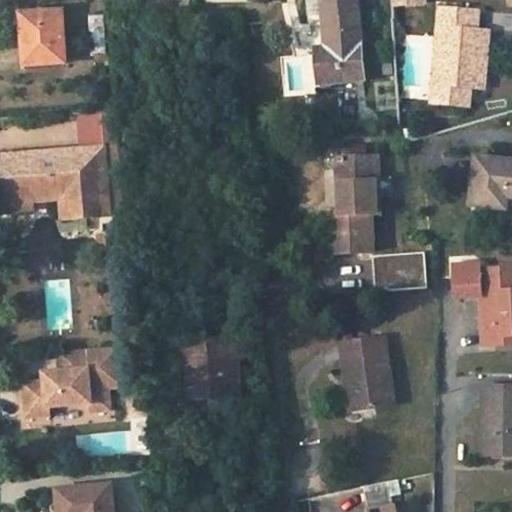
[(365,77),(358,0),(324,0),(328,47),(318,48),(321,81),(365,77)]
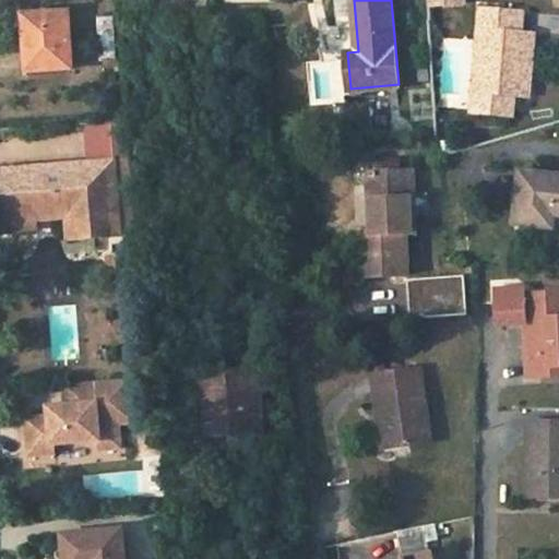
[(474,111),(514,116),(516,95),(530,97),(536,31),(522,30),(524,10),(484,6),(484,8),(476,7),(475,25),(482,26),(474,111)]
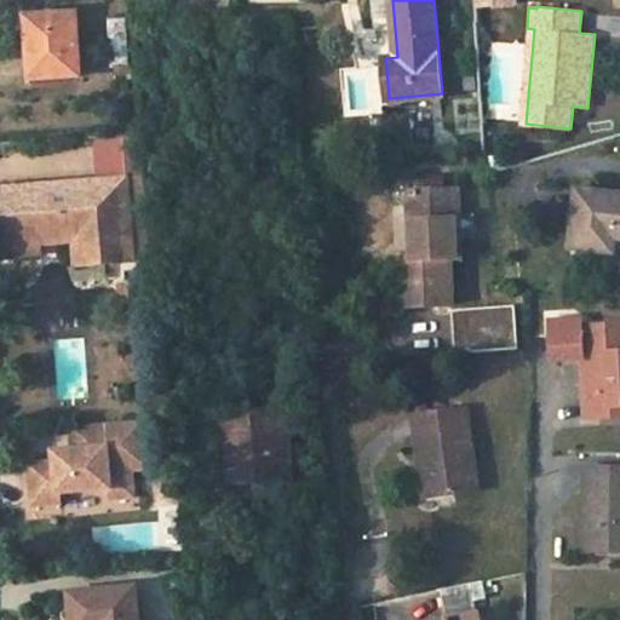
[(82,76),(79,13),(27,16),(30,79),(82,76)]
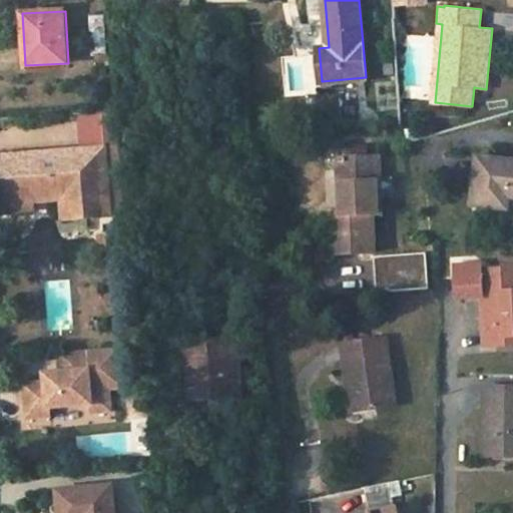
[(97,112),(101,146),(117,145),(114,110),(97,112)]
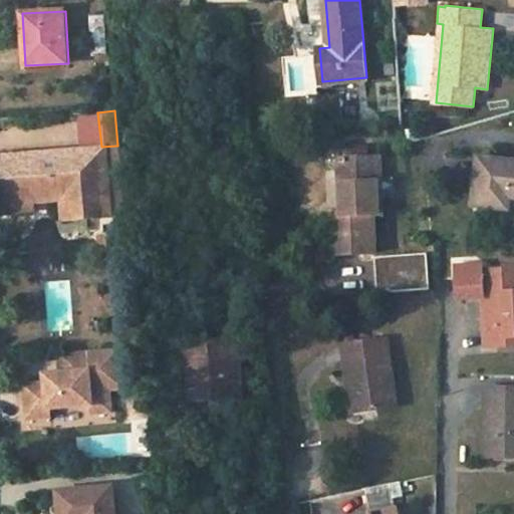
[(123,210),(117,146),(101,147),(0,156),(0,178),(3,212),(26,210),(26,202),(62,198),(64,220),(113,216),(112,211),(123,210)]
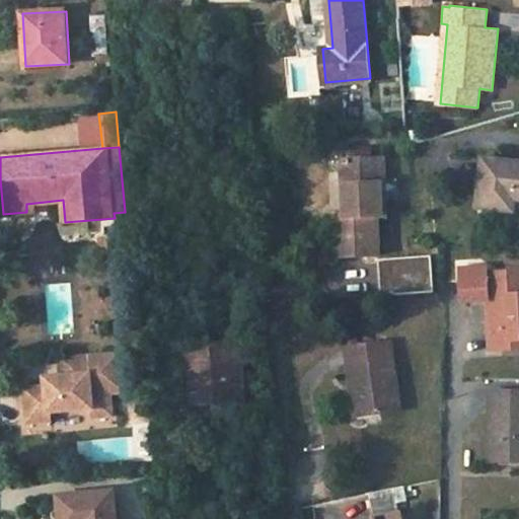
[(383,217),(381,158),(343,158),(345,217),(338,217),(340,255),(377,254),(375,218),(383,217)]
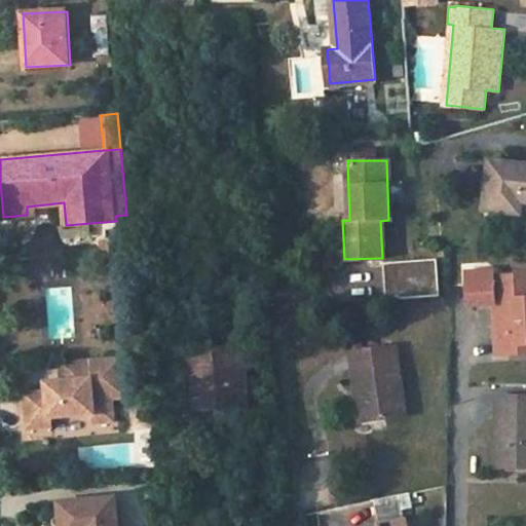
[(525,200),(525,164),(489,162),(485,211),(519,214),(521,200),(525,200)]
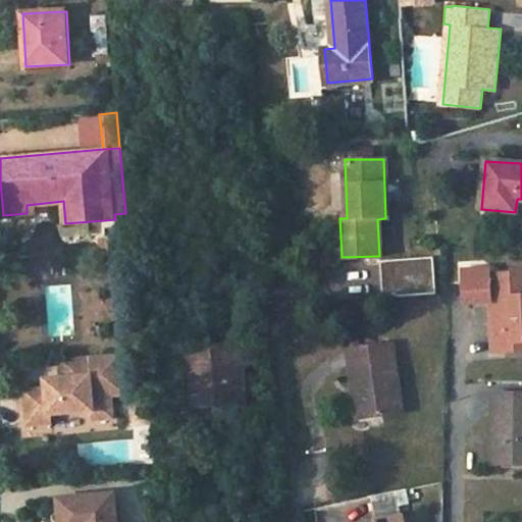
[(132,254),(131,236),(121,237),(123,255),(132,254)]
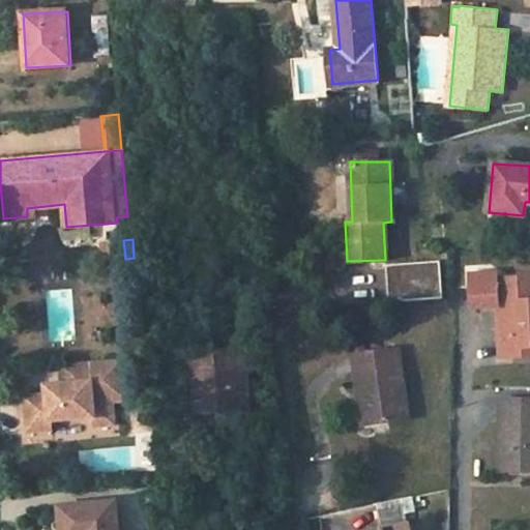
[(442,298),(439,261),(385,265),(388,301),(442,298)]
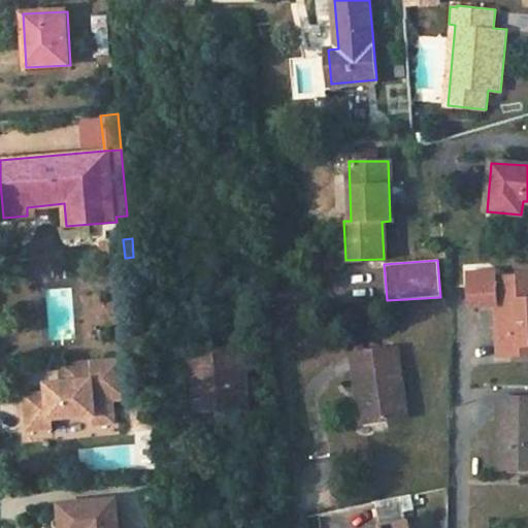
[(499,354),(527,351),(527,273),(496,276),(496,271),(468,273),(470,304),(496,302),(499,354)]
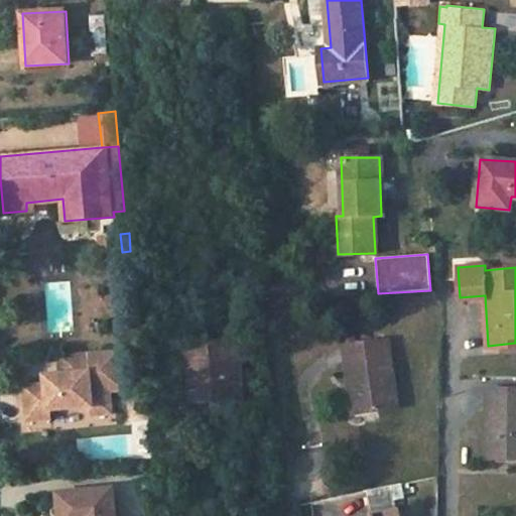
[(397,408),(387,340),(345,346),(351,383),(354,383),(359,413),(397,408)]
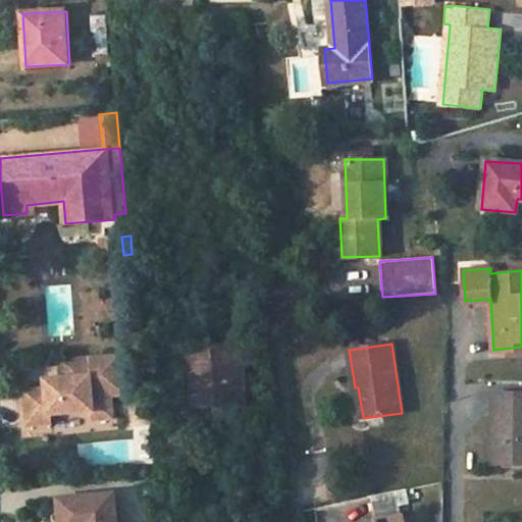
[(246,406),(244,347),(189,349),(190,380),(183,380),(185,414),(194,414),(194,408),(246,406)]
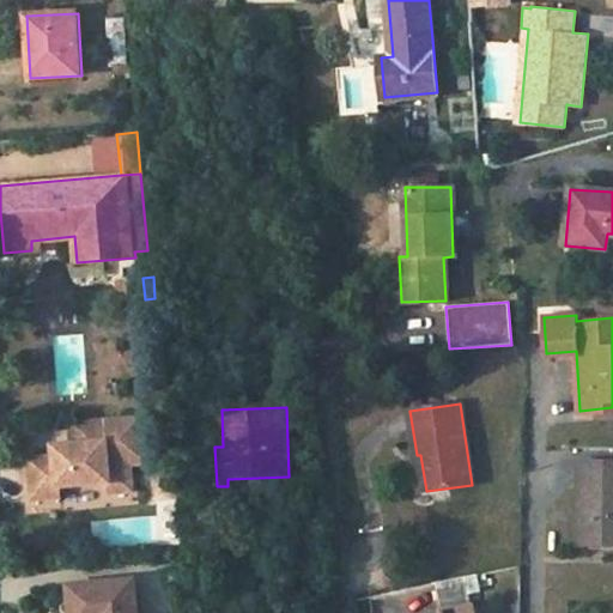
[(144,414),(71,422),(73,445),(55,448),(56,457),(41,459),(42,467),(31,468),(35,501),(61,498),(60,489),(110,483),(111,493),(133,491),(131,465),(149,462),(144,414)]
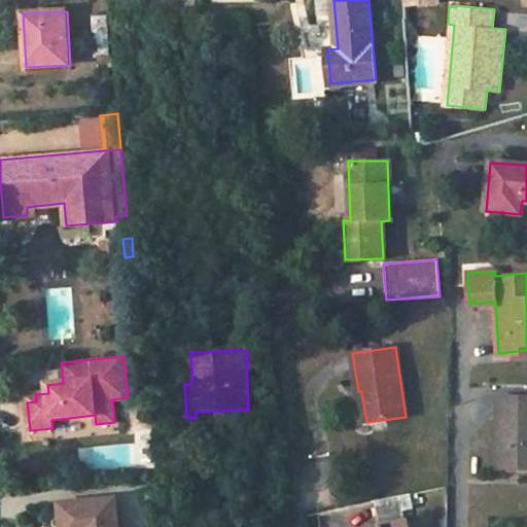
[(526,465),(526,397),(497,397),(497,465),(526,465)]
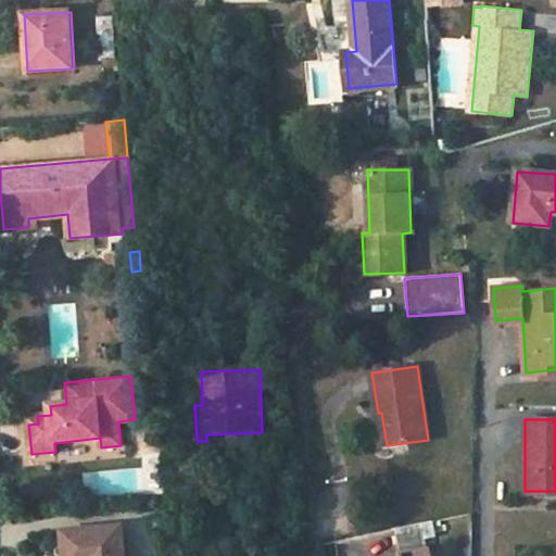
[(124,555),(122,527),(62,532),(64,555),(124,555)]
